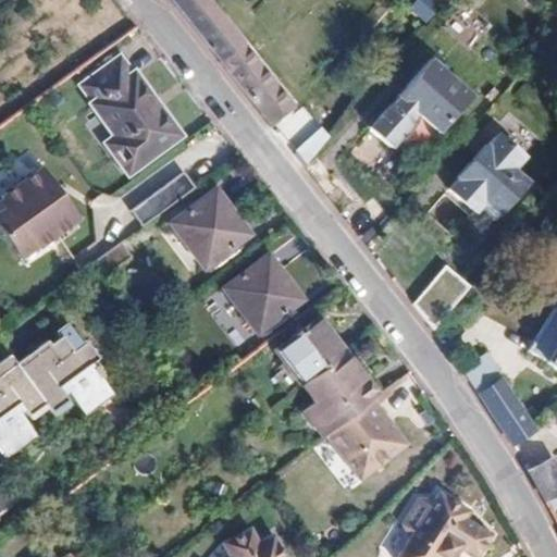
[(294,104),(211,0),(170,0),(270,125),(294,104)]
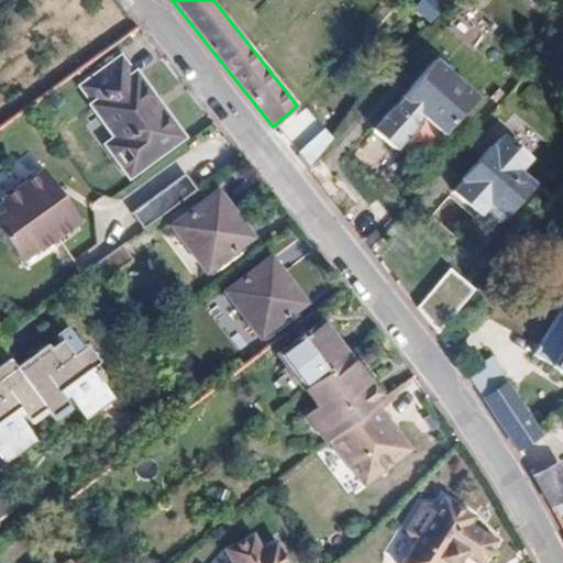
[(189,128),(141,68),(140,70),(127,54),(102,73),(116,89),(113,91),(134,118),(123,125),(148,157),(189,128)]
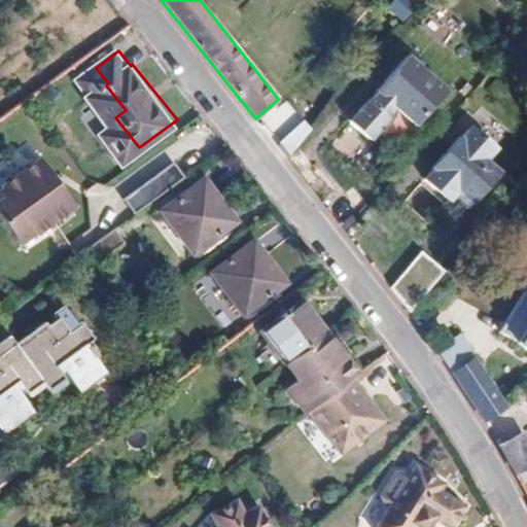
[(403,56),(347,123),(369,140),(394,110),(413,126),(443,90),(403,56)]
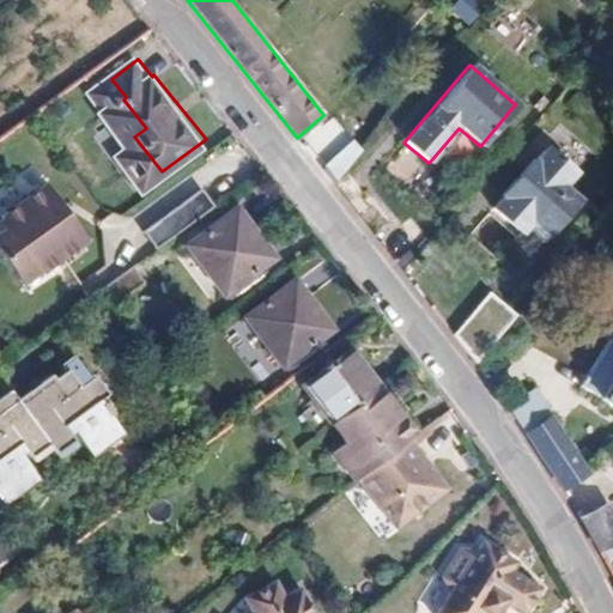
[(554,155),(544,145),(540,150),(551,158),(554,155)]
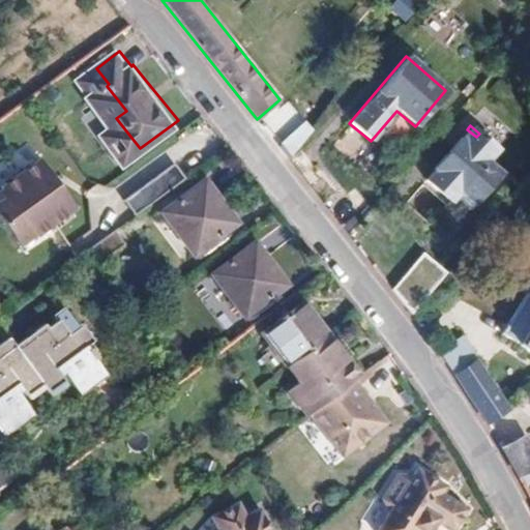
[(476,137),(467,129),(425,178),(440,190),(444,185),(455,195),(460,189),(472,201),(499,169),(486,157),(495,146),(479,134),(476,137)]
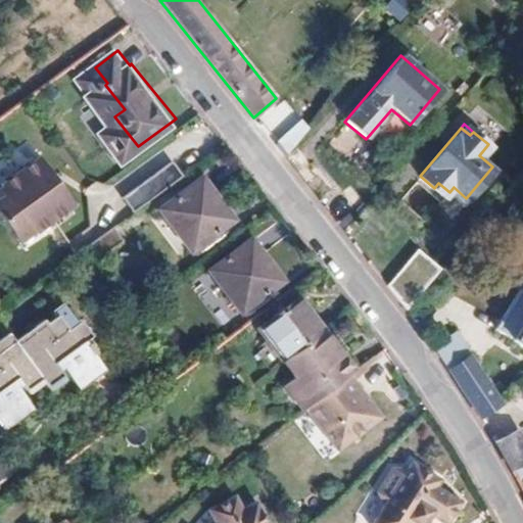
[(55,175),(40,155),(3,185),(4,187),(0,190),(0,210),(25,241),(39,230),(41,232),(78,202),(60,181),(57,183),(52,177),(55,175)]
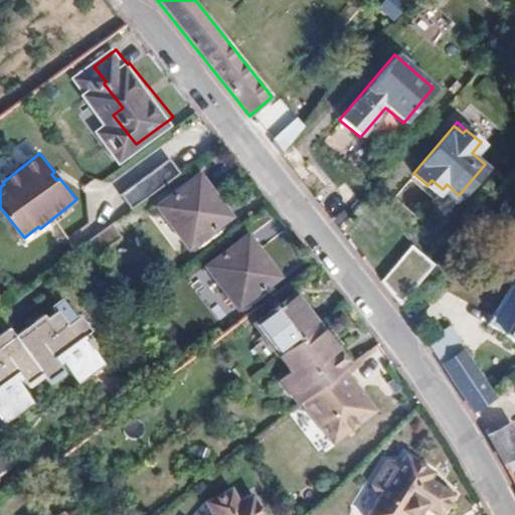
[(122,193),(133,207),(166,183),(181,171),(170,157),(122,193)]
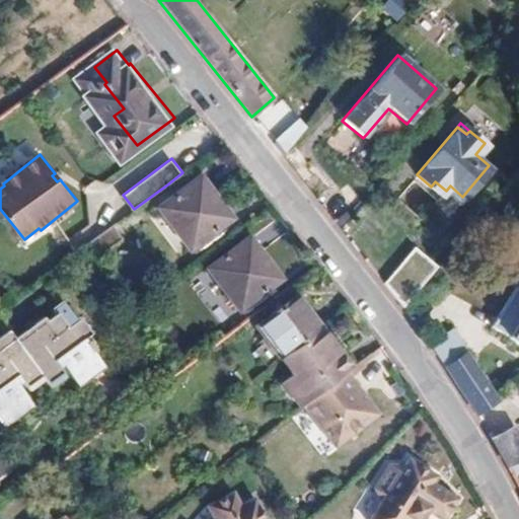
[(437,201),(446,191),(435,181),(431,187),(417,174),(413,179),(437,201)]
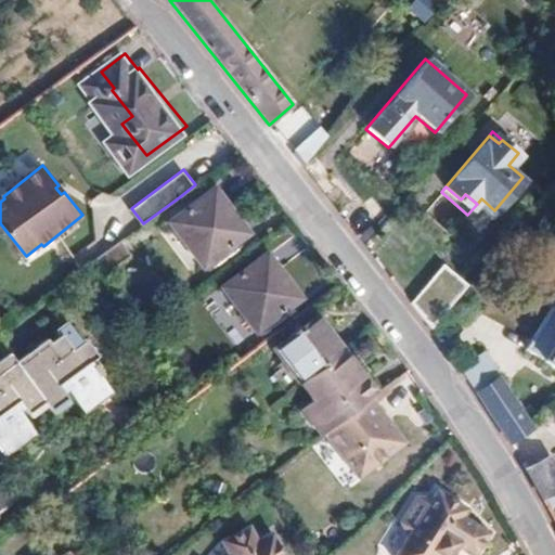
[(248,232),(214,188),(170,220),(204,266),(248,232)]
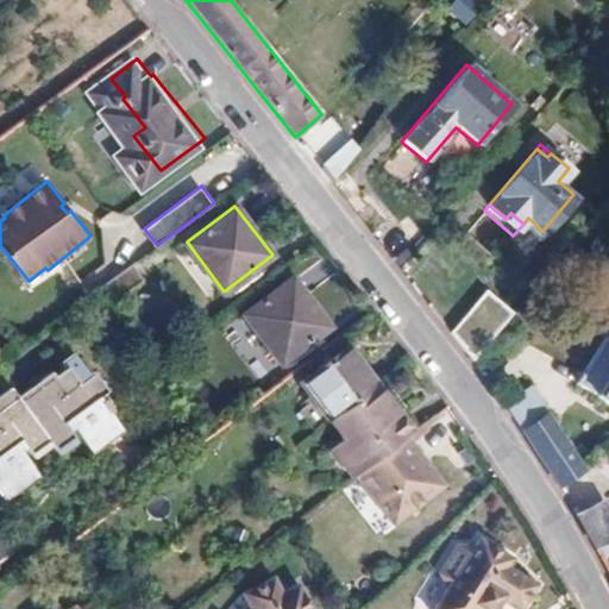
[(490,251),(506,236),(484,215),(469,231),(490,251)]
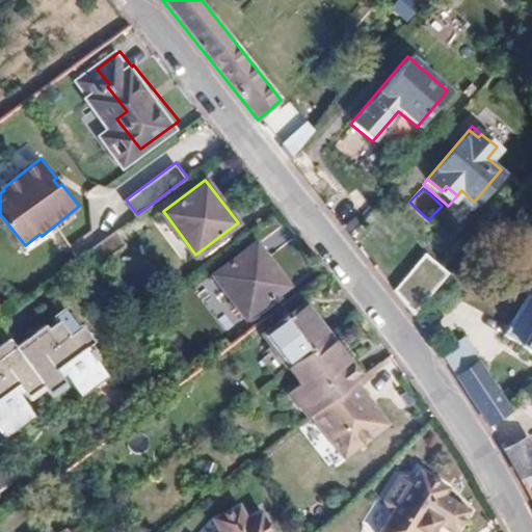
[(474,202),(461,190),(457,195),(470,207),(474,202)]
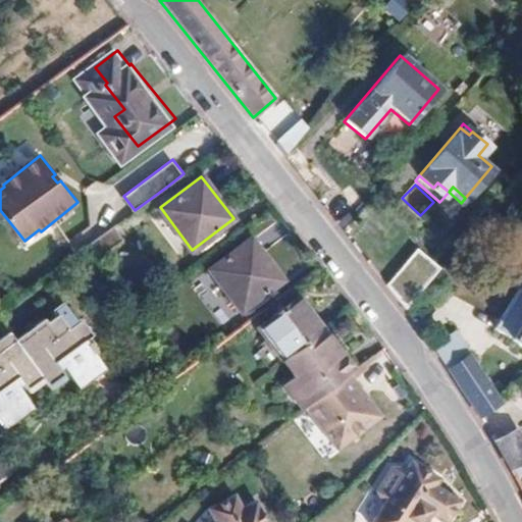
[(280,278),(250,239),(208,270),(239,310),(280,278)]
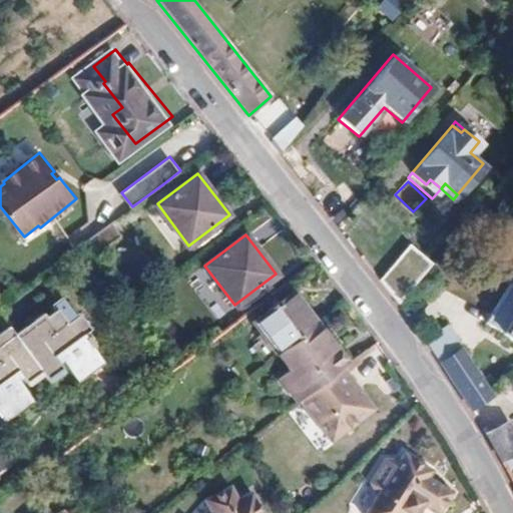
[(378,284),(402,302),(431,262),(406,244),(378,284)]
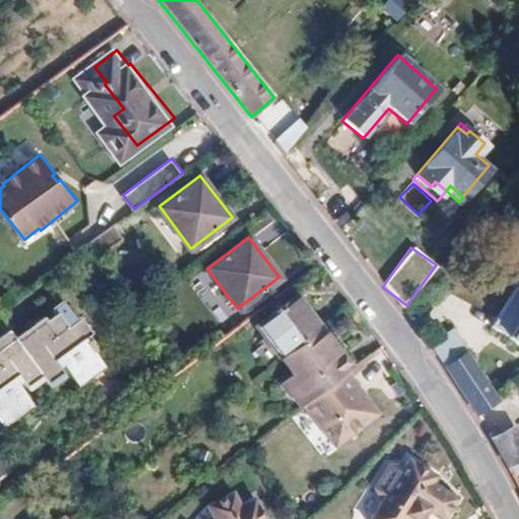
[(518,345),(518,289),(517,288),(492,327),(518,345)]
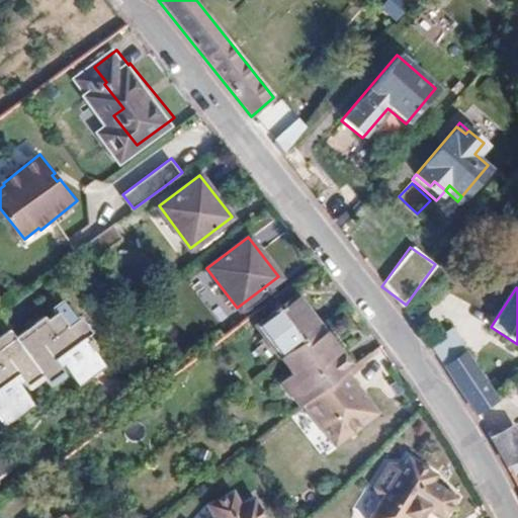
[(318,327),(293,295),(253,326),(277,358),(318,327)]
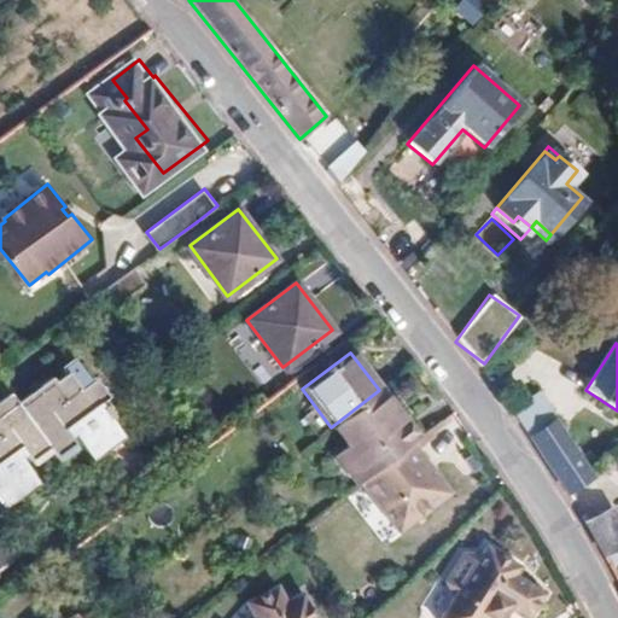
[(0,488),(13,505),(44,482),(25,459),(33,454),(38,460),(53,448),(60,458),(77,444),(71,437),(77,432),(99,459),(127,436),(114,419),(117,415),(110,406),(106,409),(103,403),(114,395),(98,377),(71,397),(53,374),(19,401),(12,391),(0,400),(0,488)]
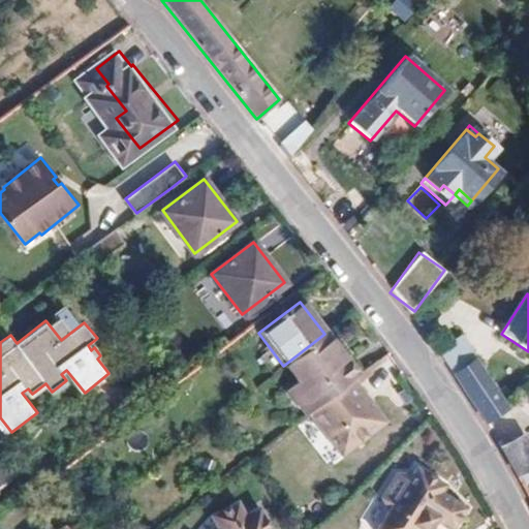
[(356,375),(324,334),(283,366),(273,374),(305,415),(309,412),(353,377),(356,375)]
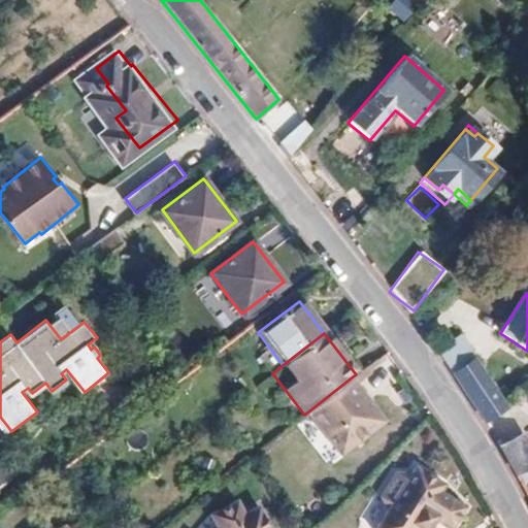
[(463,352),(452,336),(437,347),(448,363),(463,352)]
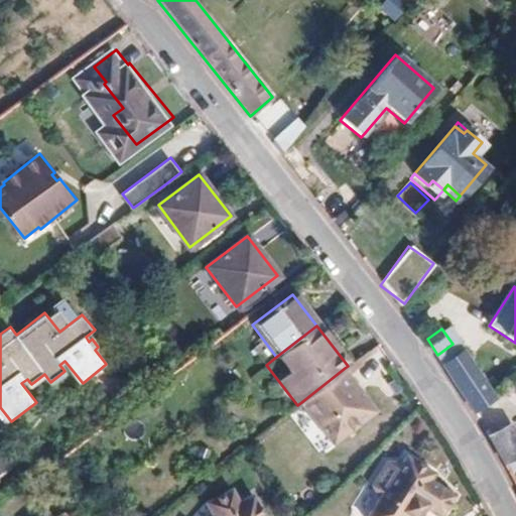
[(492,396),(463,350),(442,363),(472,409),(492,396)]
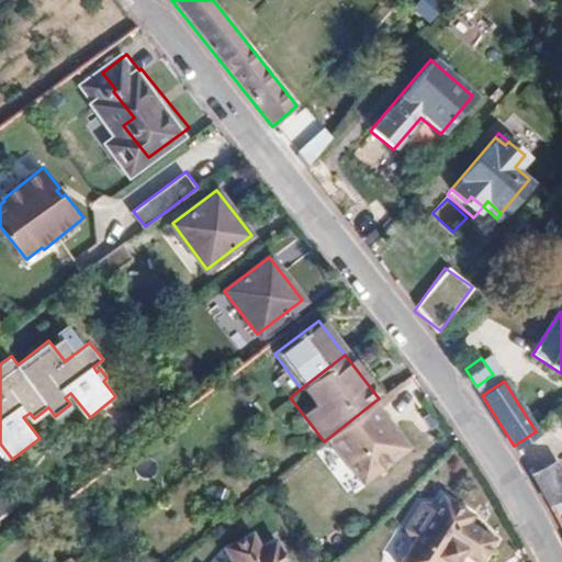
[(411,446),(375,401),(328,438),(363,483),(411,446)]
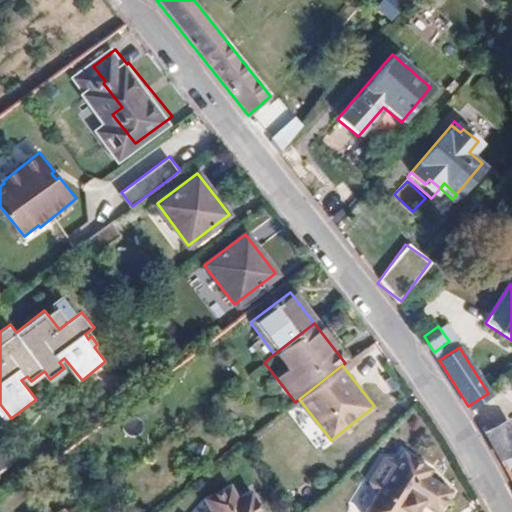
[(511,450),(511,438),(503,422),(484,433),(498,458),(511,450)]
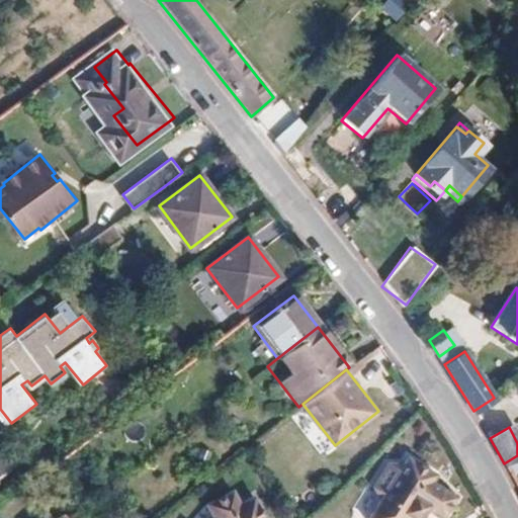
[(411,517),(413,515),(417,517),(423,517),(431,506),(446,515),(460,493),(435,478),(438,471),(410,455),(407,461),(391,462),(377,483),(384,498),(372,517),(411,517)]
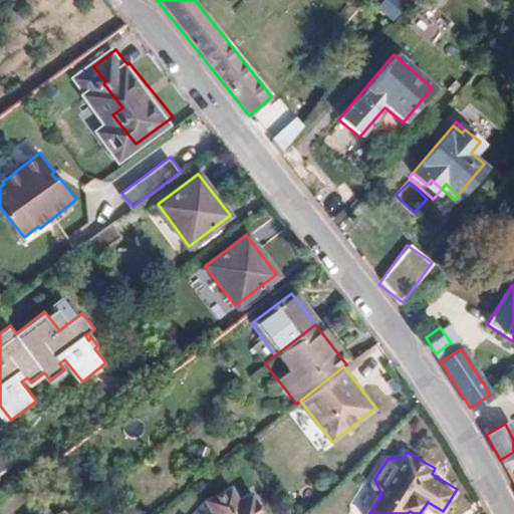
[(235,500),(229,487),(220,492),(226,504),(235,500)]
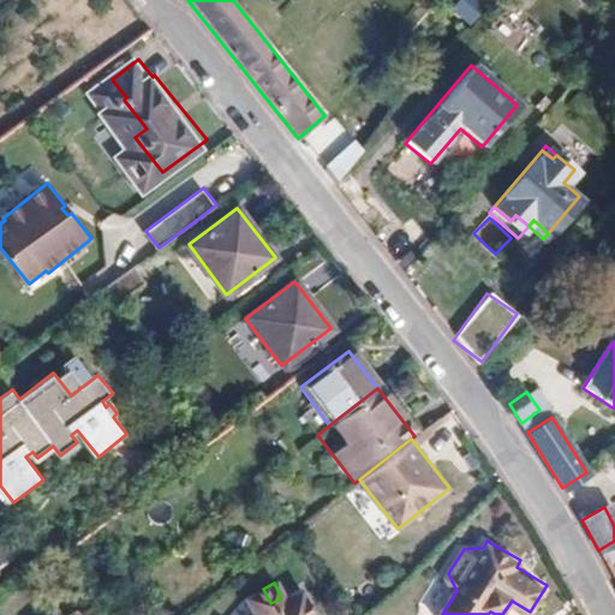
[(310,614),(300,590),(281,598),(270,603),(263,589),(246,596),(254,610),(249,614),(310,614)]
